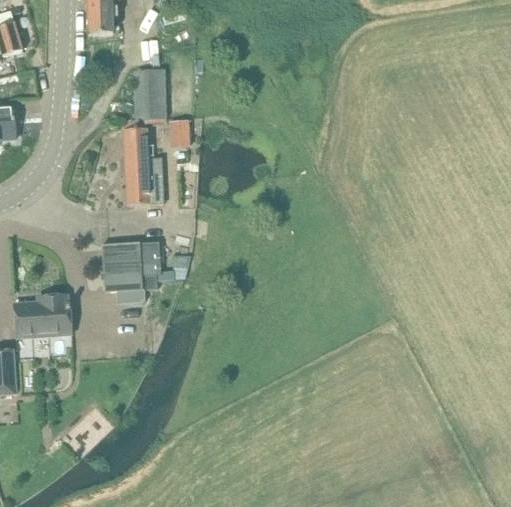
[(88,0),(90,34),(119,32),(118,5),(113,5),(113,0),(88,0)]
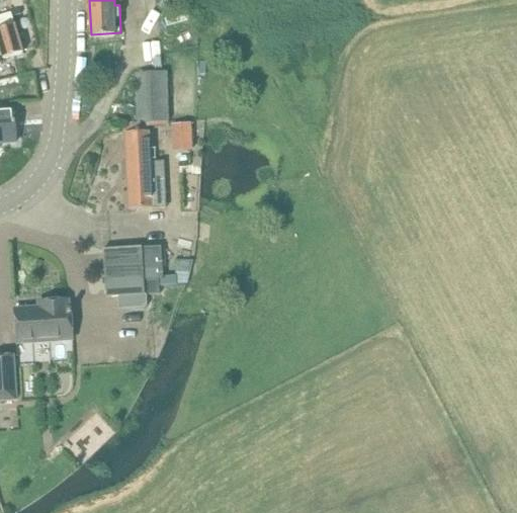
[(15,21),(11,9),(0,12),(0,54),(3,54),(3,56),(23,50),(15,21)]
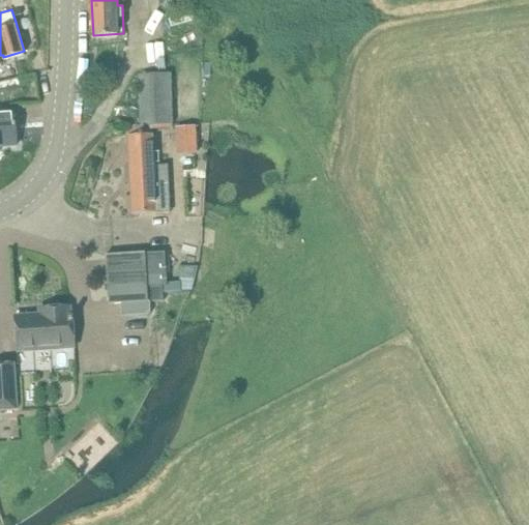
[(141,122),(173,121),(171,70),(139,73),(141,122)]
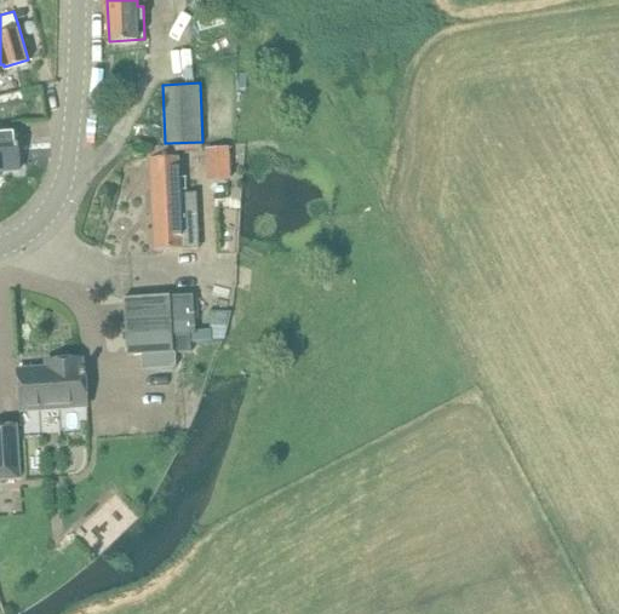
[(0,167),(19,166),(17,127),(0,128),(0,167)]
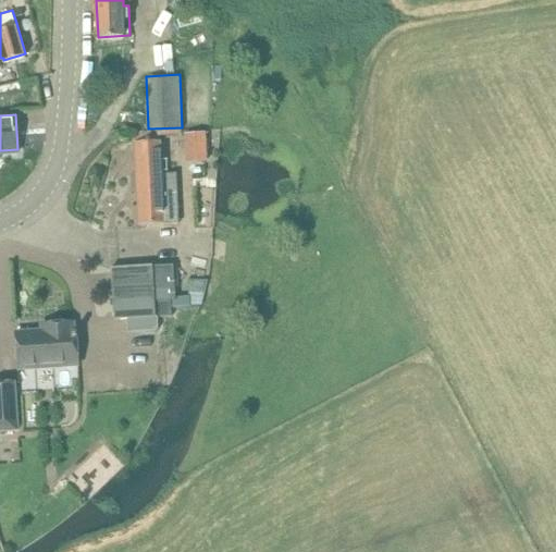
[(206,129),(185,130),(186,159),(207,157),(206,129)]
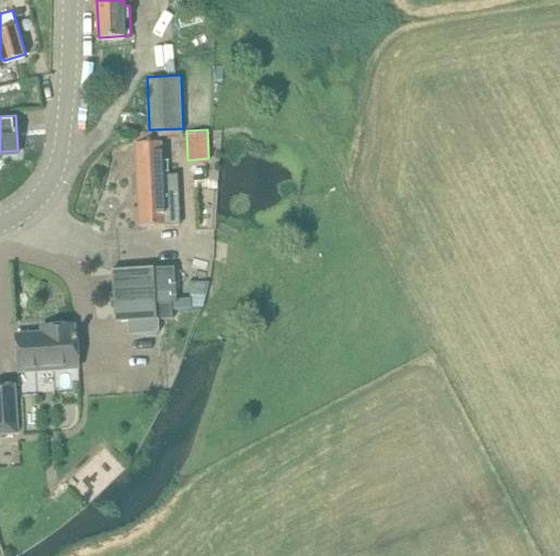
[(162,172),(161,139),(137,140),(140,224),(164,223),(164,224),(180,223),(178,171),(162,172)]
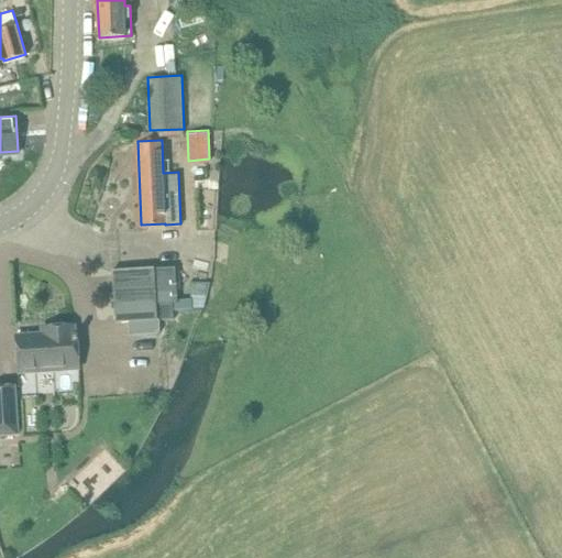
[(139,309),(174,306),(173,301),(177,301),(177,286),(183,286),(182,264),(154,265),(136,266),(139,309)]
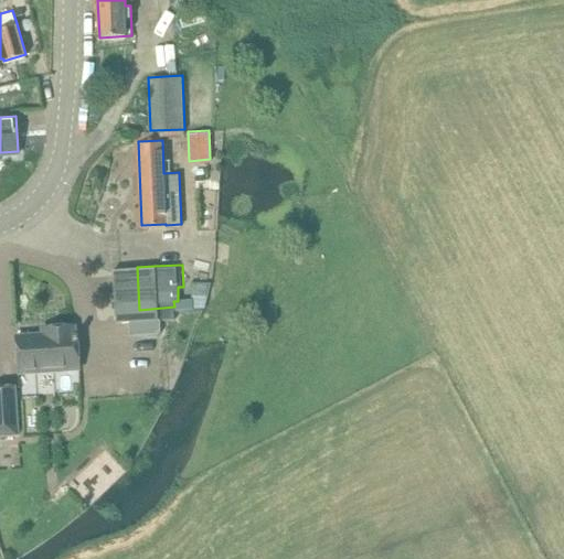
[(139,310),(137,267),(113,268),(116,320),(130,320),(131,332),(160,330),(160,318),(174,316),(174,307),(139,310)]
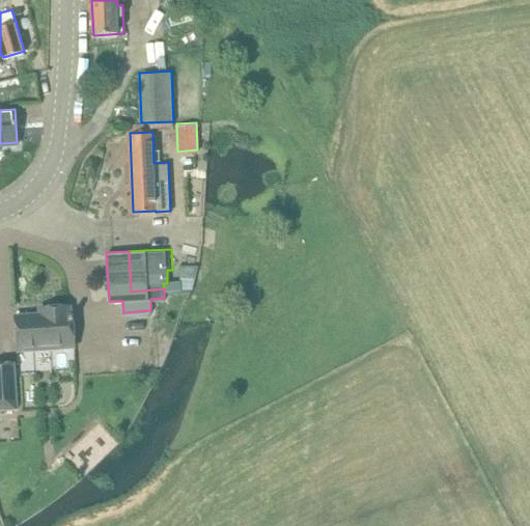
[(70,311),(70,305),(40,306),(40,312),(16,314),(17,335),(18,349),(76,344),(73,310),(70,311)]
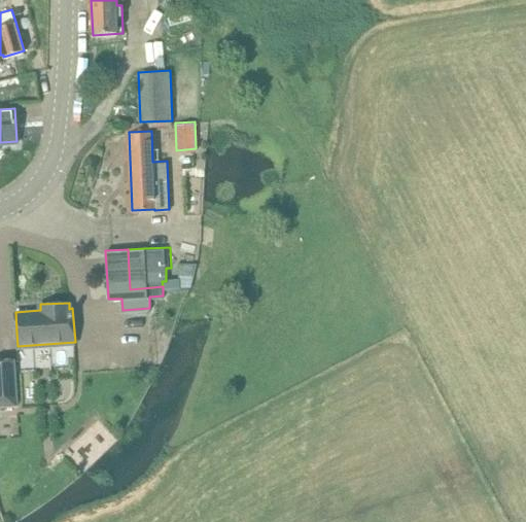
[(0,404),(18,404),(14,358),(0,358),(0,404)]
